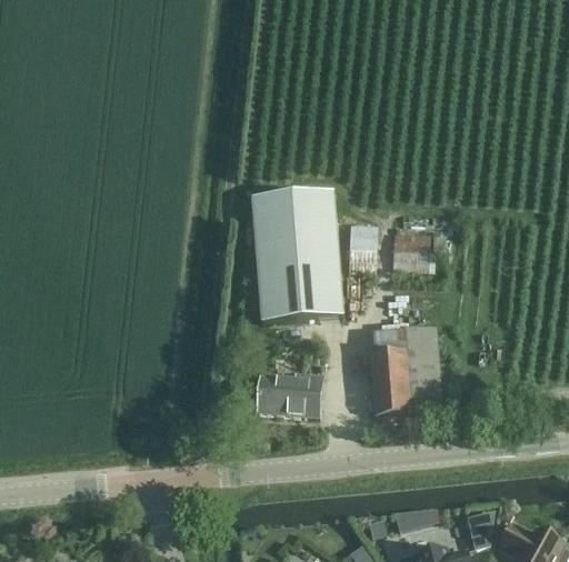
[(335,198),(251,204),(262,330),(346,322),(335,198)]
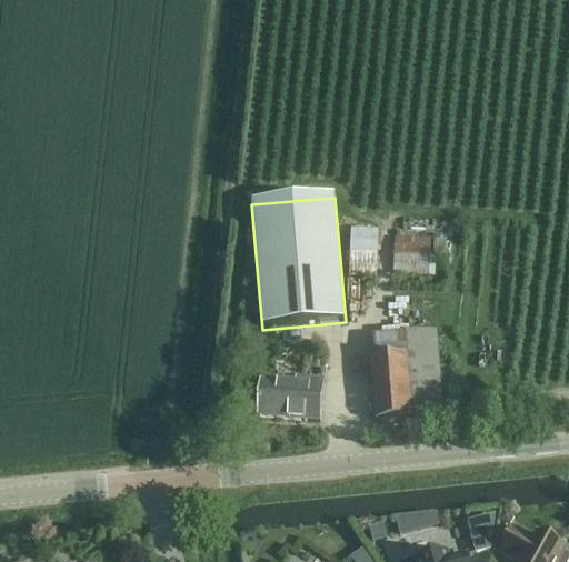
[(349,271),(375,272),(377,226),(351,224),(349,271)]
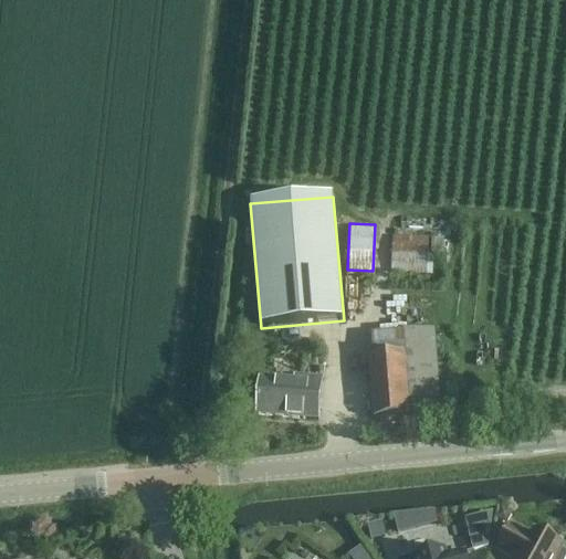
[(392,232),(392,267),(431,267),(431,251),(427,250),(427,233),(392,232)]
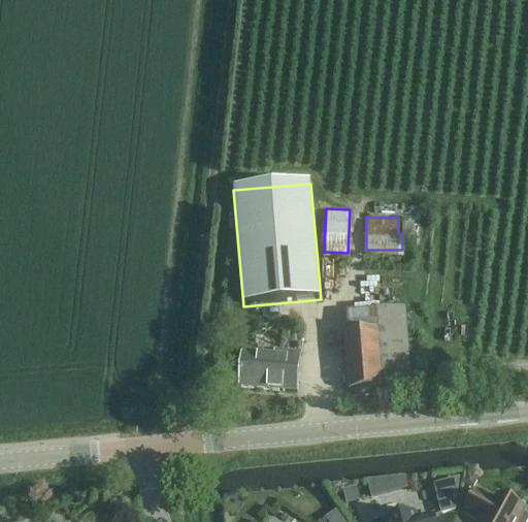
[(376,305),(347,308),(349,328),(343,329),(349,385),(383,382),(384,384),(411,382),(404,302),(376,304),(376,305)]
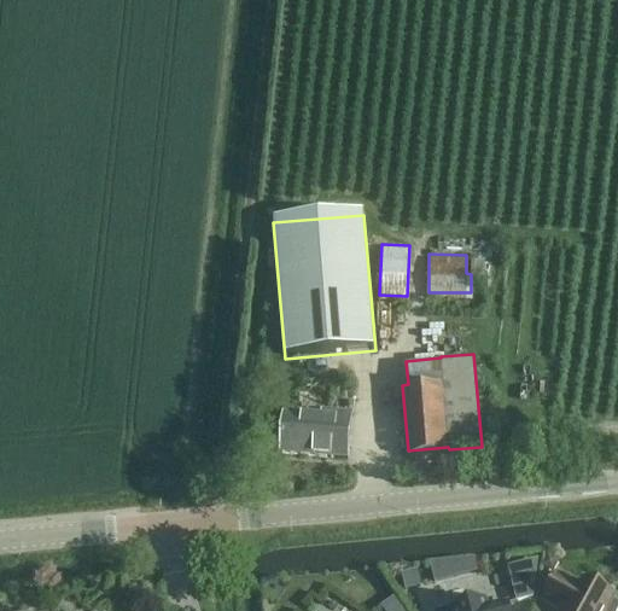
[(349,407),(324,405),(321,405),(320,412),(284,409),(280,448),(345,453),(349,407)]
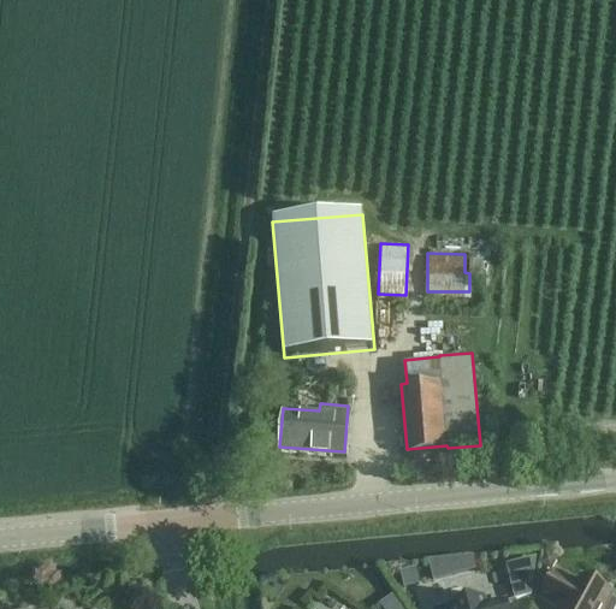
[(545,549),(539,561),(552,567),(557,554),(545,549)]
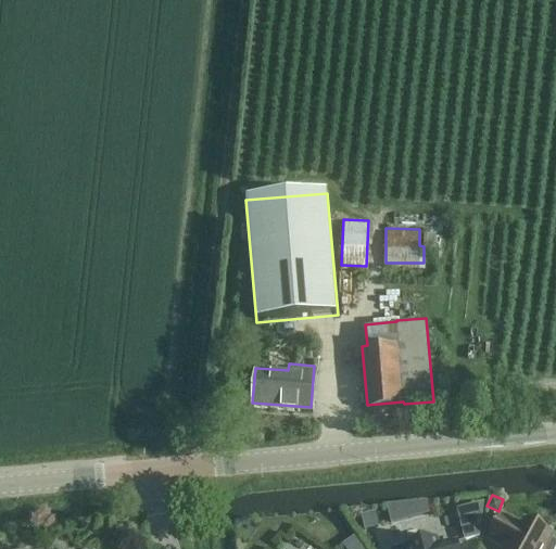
[(456,506),(464,536),(479,533),(483,499),(456,506)]
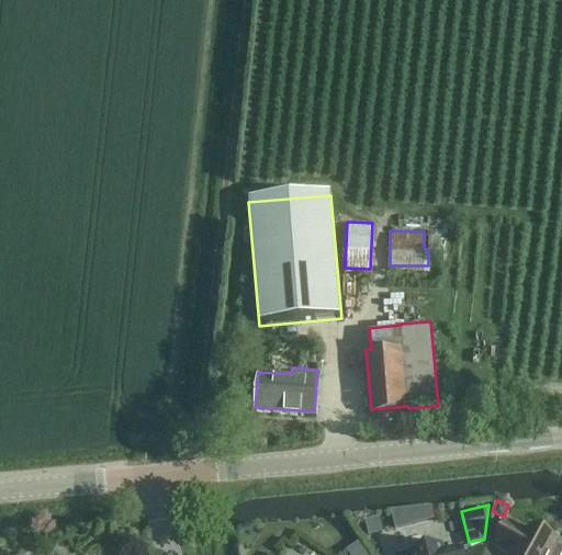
[(379,513),(364,517),(368,531),(382,528),(379,513)]
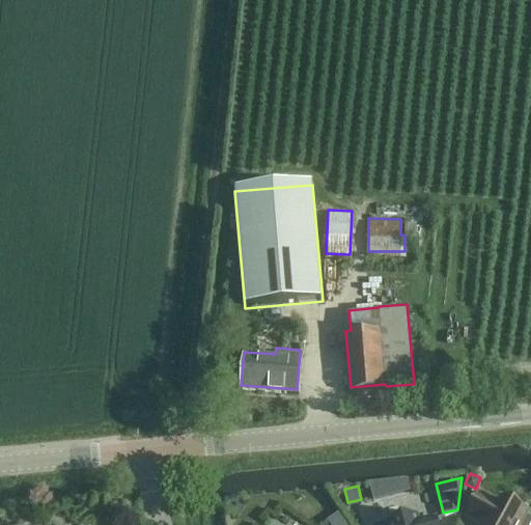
[(478,490),(467,512),(486,522),(484,524),(518,524),(519,524),(527,524),(530,518),(530,513),(526,510),(528,507),(502,493),(498,500),(478,490)]
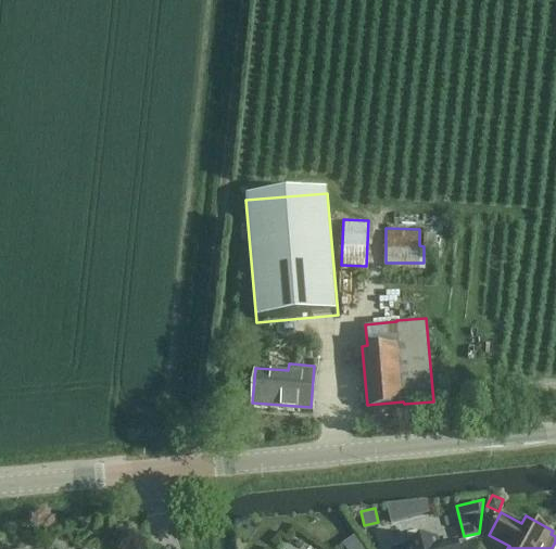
[(407,543),(408,548),(458,548),(456,538),(438,543),(436,535),(407,543)]
